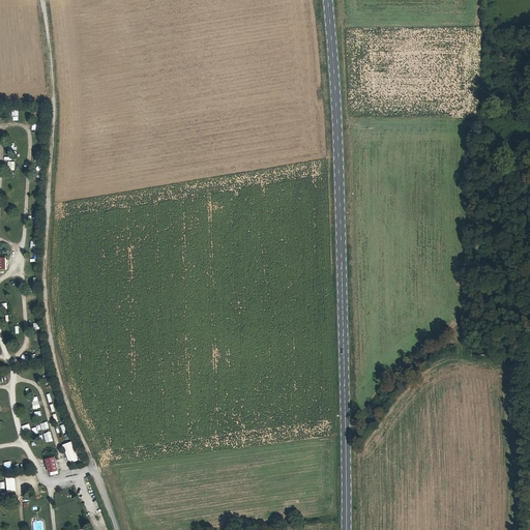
[(49,395),(51,404),(58,402),(56,393),(49,395)]
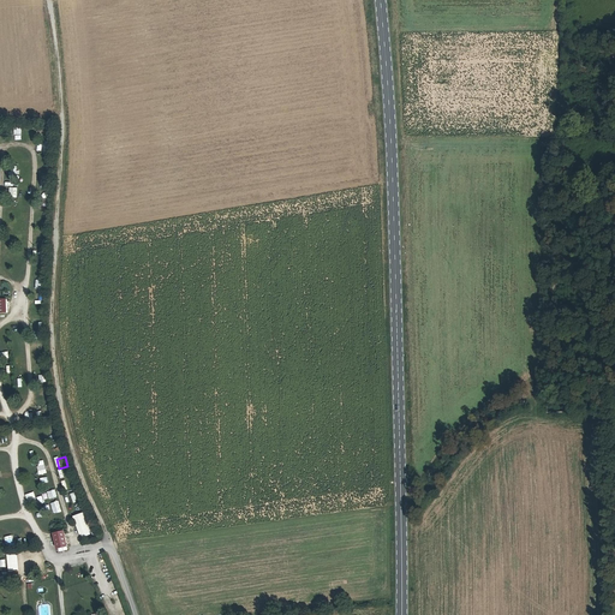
[(29,505),(37,502),(35,493),(27,495),(29,505)]
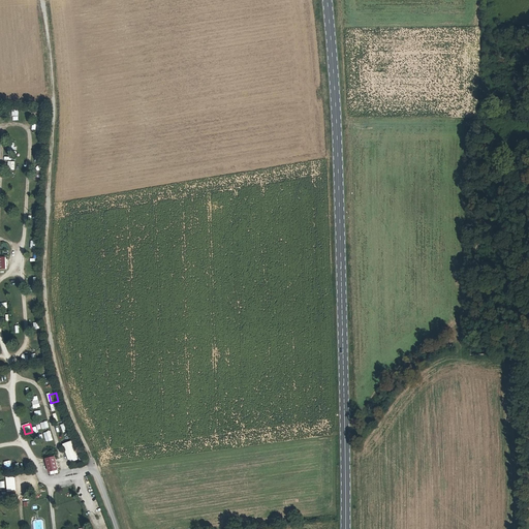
[(68,462),(81,459),(75,441),(64,444),(68,462)]
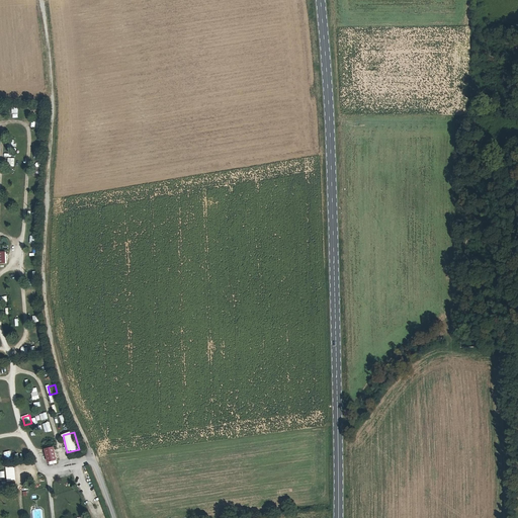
[(58,460),(56,447),(48,448),(50,461),(58,460)]
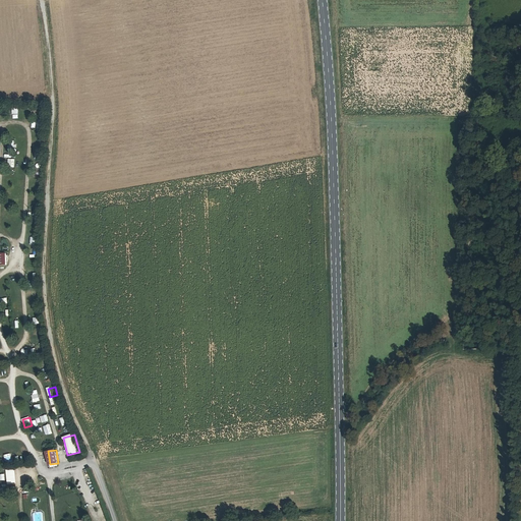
[(13,454),(5,455),(5,466),(14,466),(13,454)]
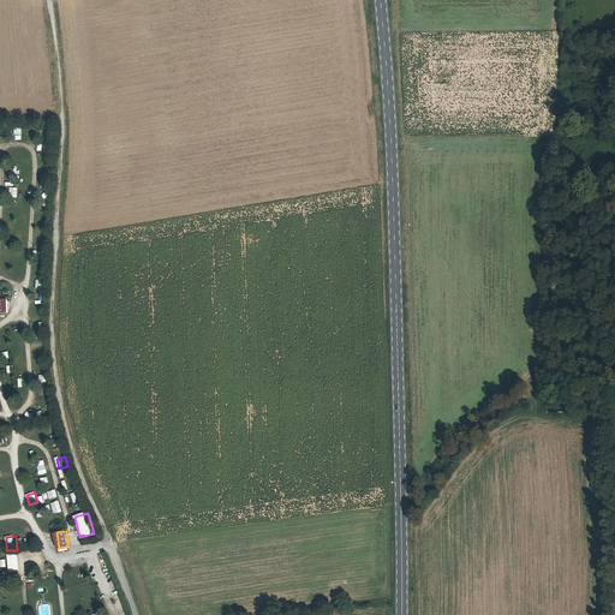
[(19,580),(17,553),(7,553),(10,581),(19,580)]
